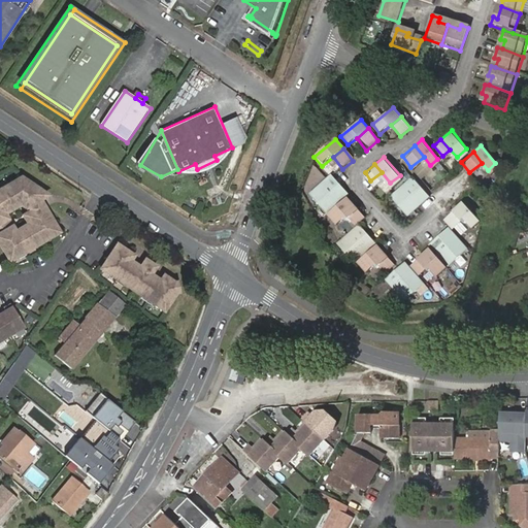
[(329,175),(309,191),(324,209),(342,194),(329,175)]
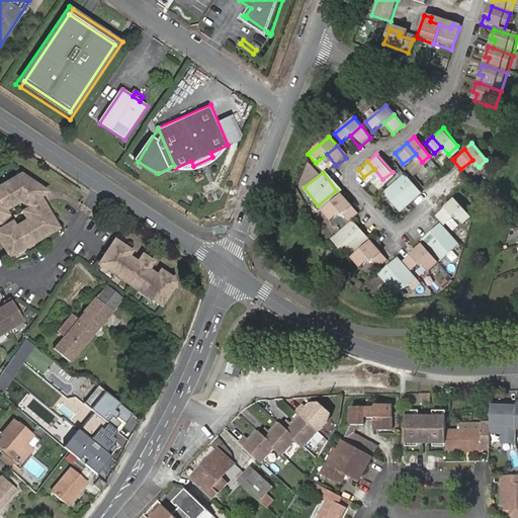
[(20,175),(0,187),(0,241),(9,257),(58,229),(44,204),(27,214),(31,222),(16,232),(3,209),(21,198),(28,203),(47,192),(20,175)]
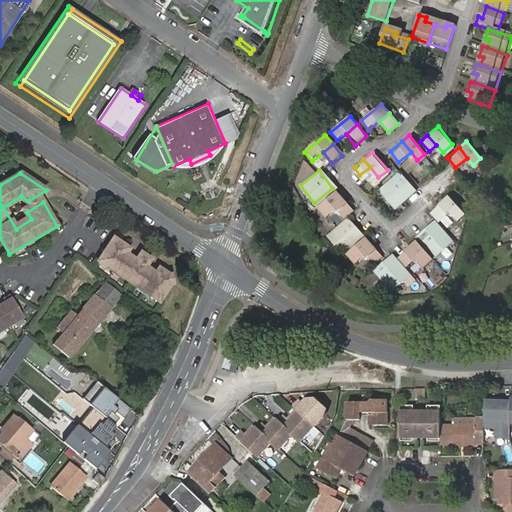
[(399,175),(380,190),(395,208),(413,192),(399,175)]
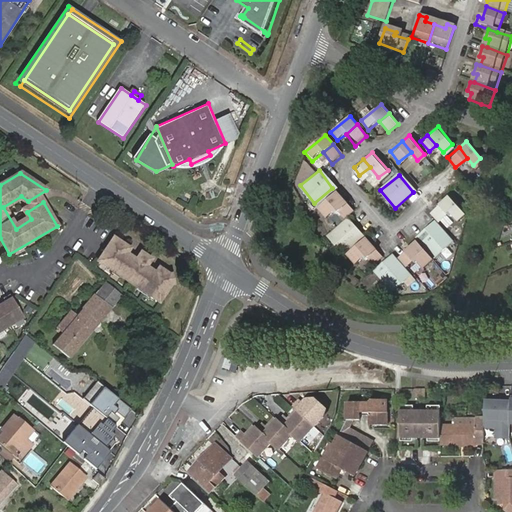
[(334,210),(342,202),(334,192),(316,207),(324,217),(334,210)]
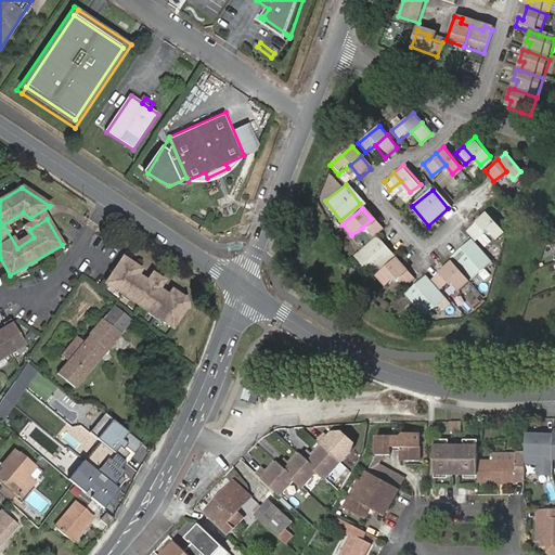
[(489,214),(481,219),(490,230),(498,240),(504,233),(489,214)]
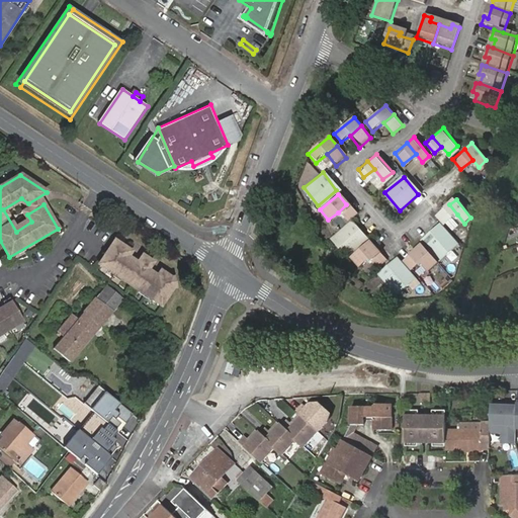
[(354,214),(346,204),(338,212),(346,222),(354,214)]
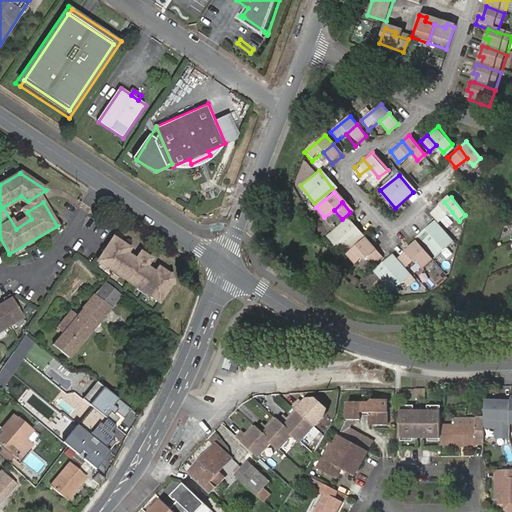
[(452,212),(444,202),(431,213),(439,222),(452,212)]
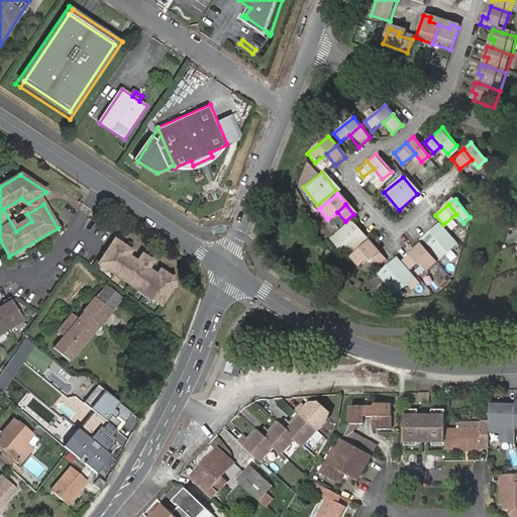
[(352,220),(333,235),(347,253),(367,237),(352,220)]
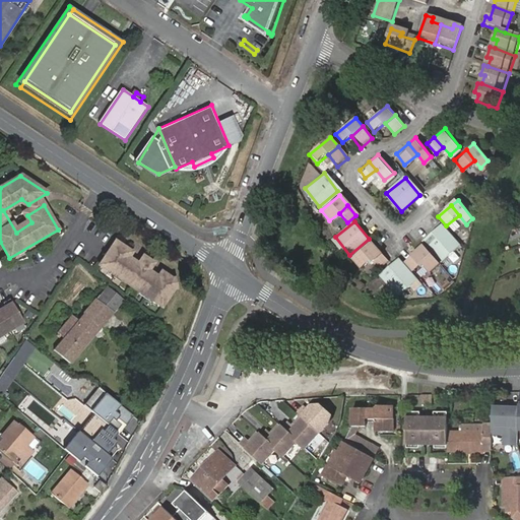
[(442,224),(423,240),(439,258),(457,244),(442,224)]
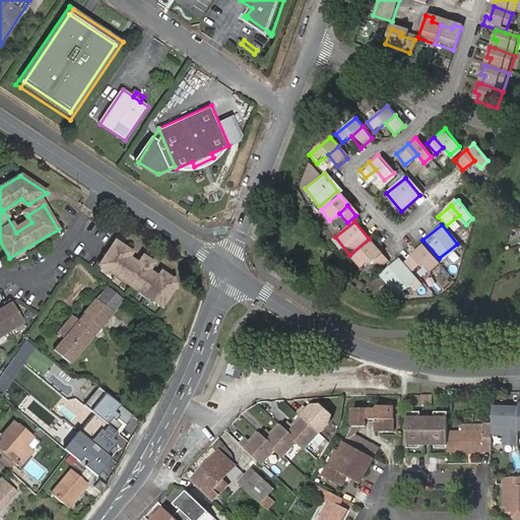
[(116,242),(101,265),(161,307),(177,284),(176,282),(161,272),(156,279),(146,273),(151,266),(141,260),(137,267),(127,260),(132,253),(116,242)]
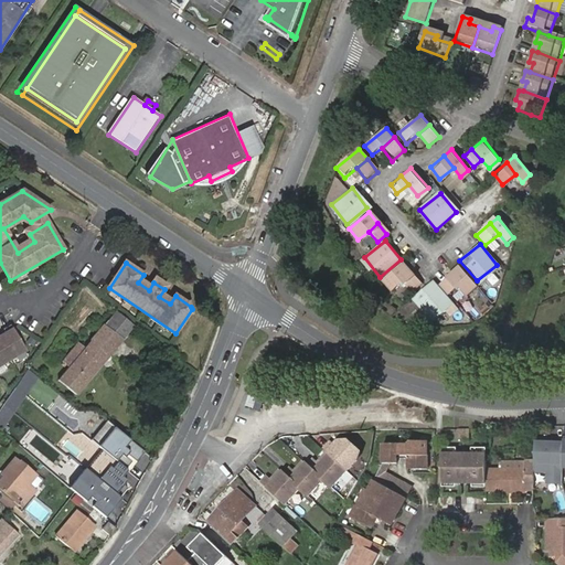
[(402,283),(412,275),(403,264),(384,280),(393,290),(402,283)]
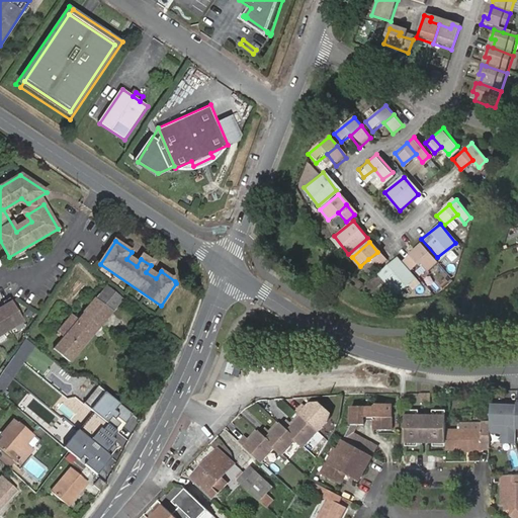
[(420,244),(410,252),(417,261),(426,272),(436,264),(420,244)]
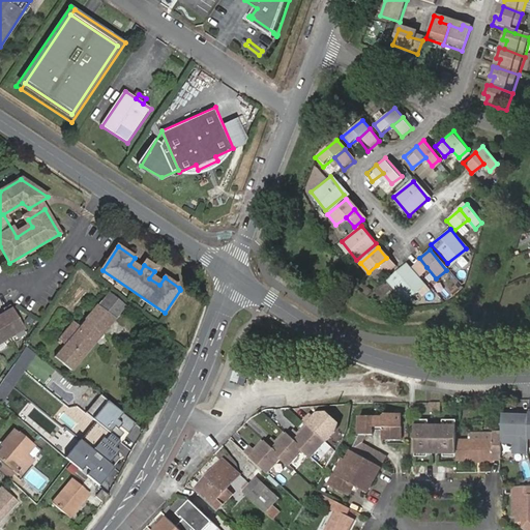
[(395,269),(386,258),(377,265),(386,275),(395,269)]
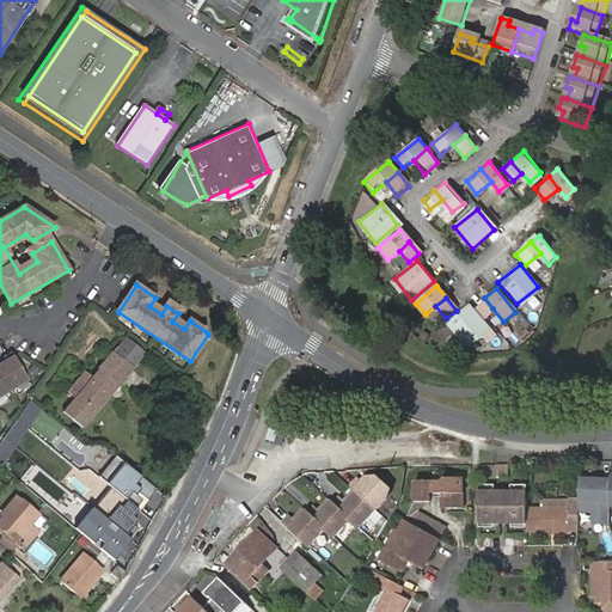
[(493,308),(484,298),(475,306),(483,314),(493,308)]
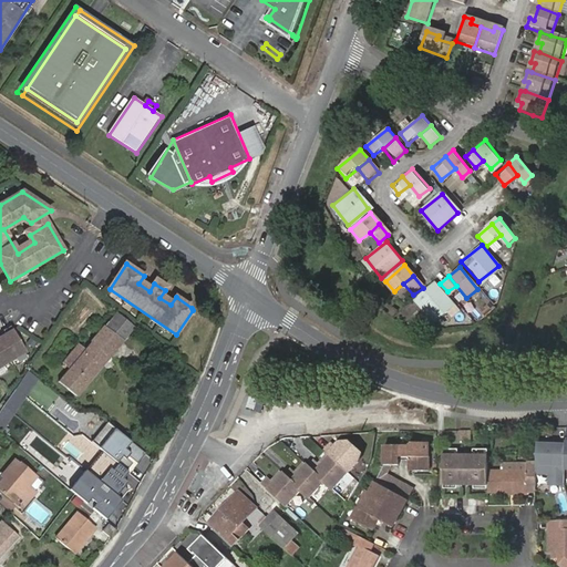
[(435,282),(415,299),(432,319),(453,303),(435,282)]
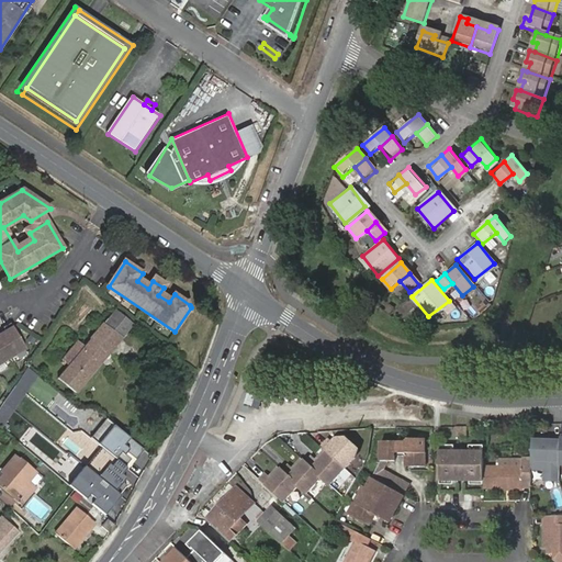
[(59,378),(77,393),(134,325),(115,310),(108,319),(86,347),(78,340),(62,360),(69,366),(59,378)]
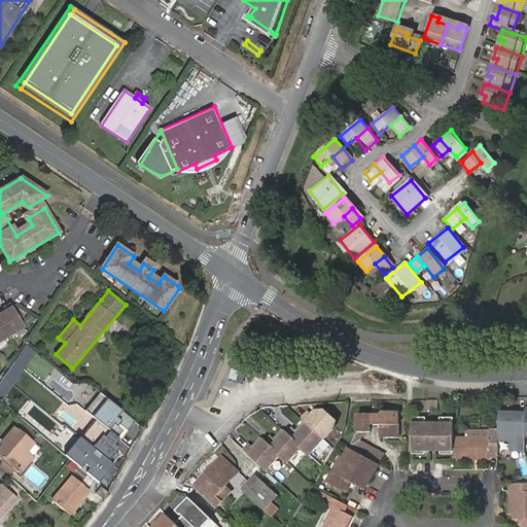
[(0,340),(25,326),(10,303),(3,307),(5,310),(0,312),(0,340)]
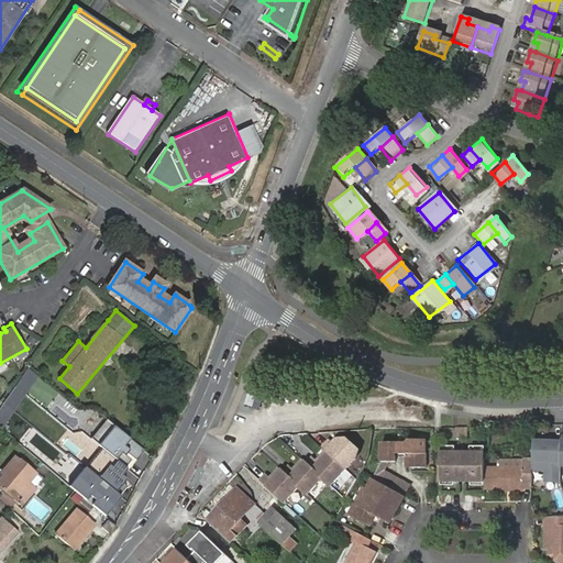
[(28,367),(17,385),(24,392),(36,374),(28,367)]
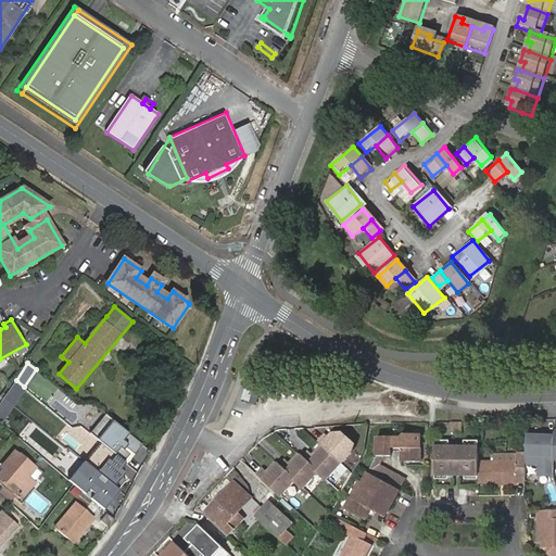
[(15,380),(3,397),(12,404),(23,387),(15,380)]
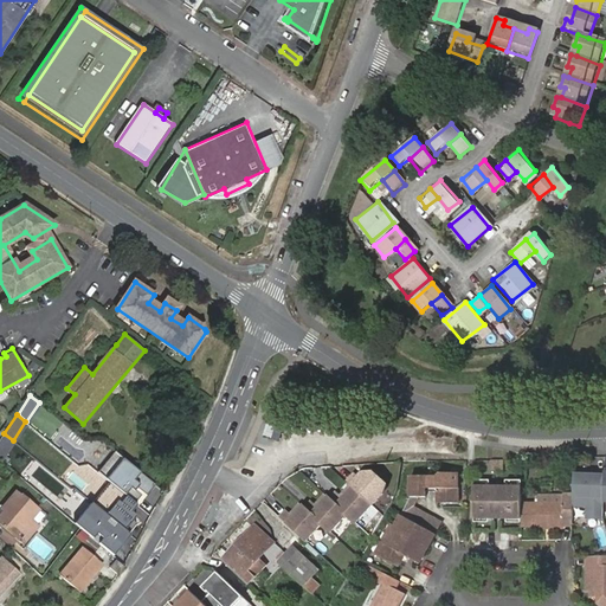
[(0,458),(13,440),(4,433),(0,438),(0,458)]
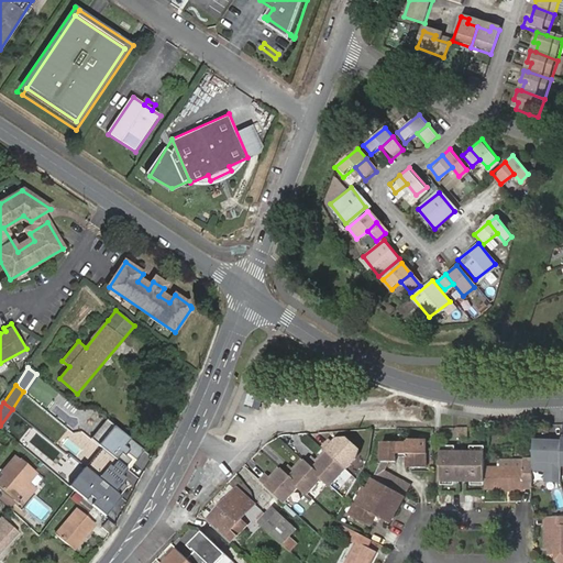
[(107,420),(91,439),(127,467),(129,470),(144,451),(107,420)]
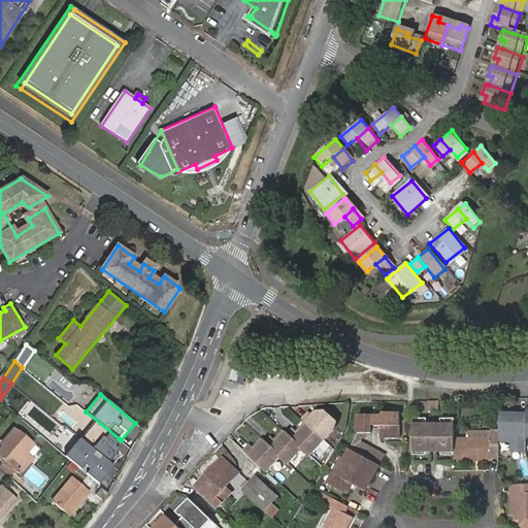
[(359,416),(359,433),(365,433),(372,433),(372,427),(383,427),(383,433),(387,433),(387,438),(399,438),(399,410),(382,411),(382,421),(375,420),(374,415),(359,416)]
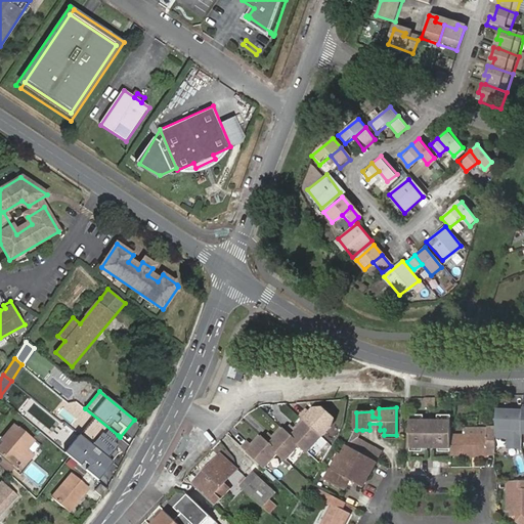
[(506,408),(496,407),(495,427),(494,438),(507,438),(506,448),(519,448),(520,434),(520,408),(512,408),(512,410),(506,410),(506,408)]
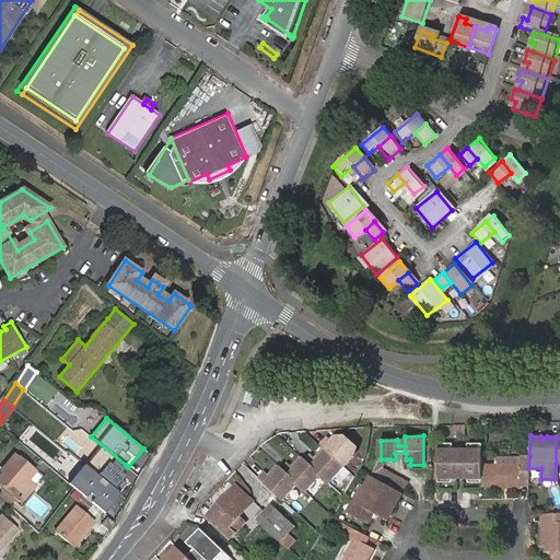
[(322,450),(341,467),(343,468),(353,458),(357,450),(345,438),(335,438),(333,440),(335,443),(333,445),(326,439),(318,446),(322,450)]
